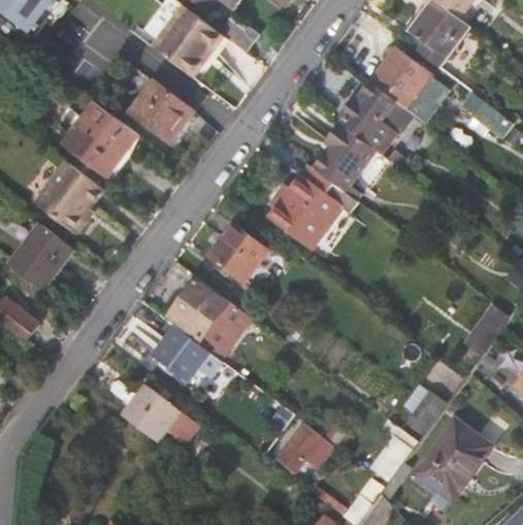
[(0,14),(30,37),(58,0),(0,0),(0,14)]
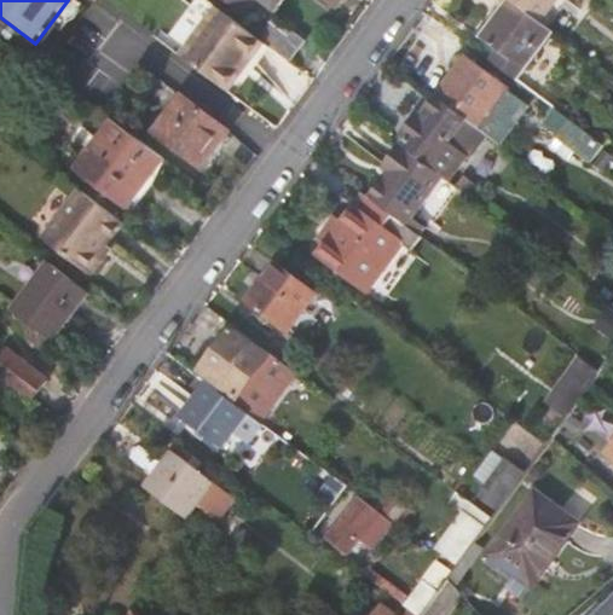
[(478,39),(495,51),(487,62),(514,80),(550,30),(541,23),(508,0),(505,0),(478,39)]
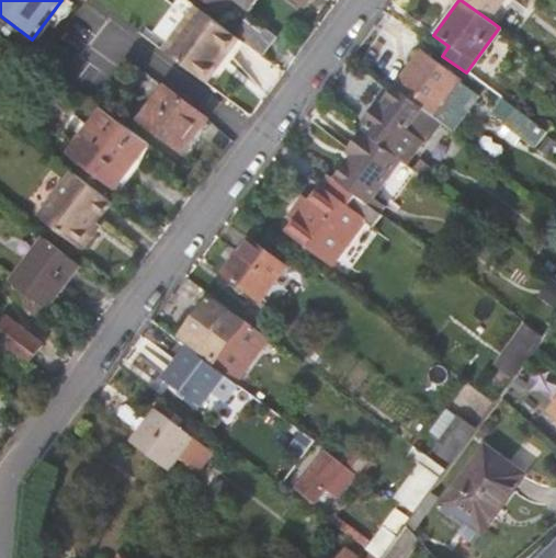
[(461,0),(490,21),(506,0),(461,0)]
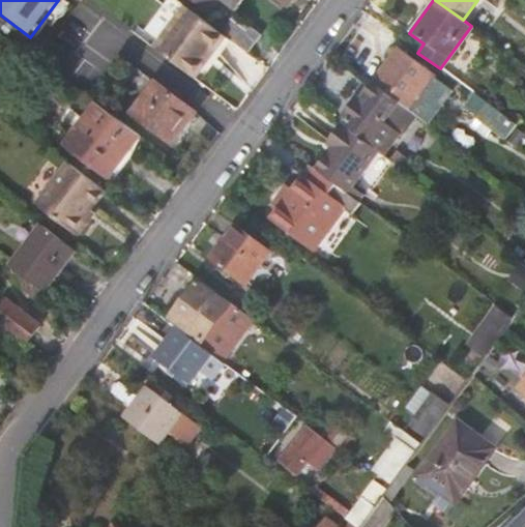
[(221,34),(190,11),(158,53),(191,77),(221,34)]
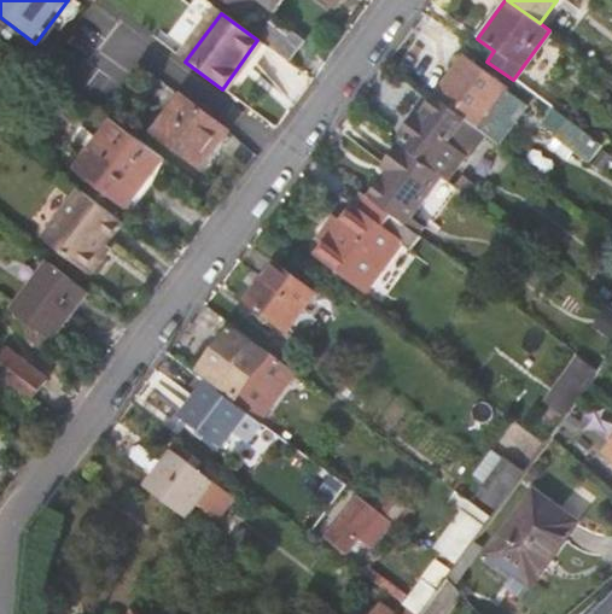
[(286,56),(299,36),(274,18),(261,37),(286,56)]
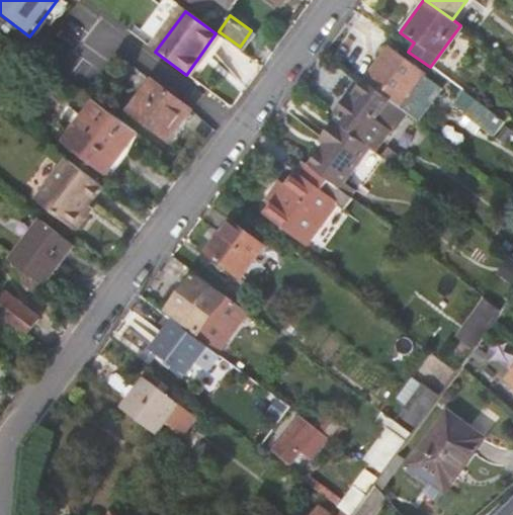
[(423,75),(387,49),(363,82),(400,108),(423,75)]
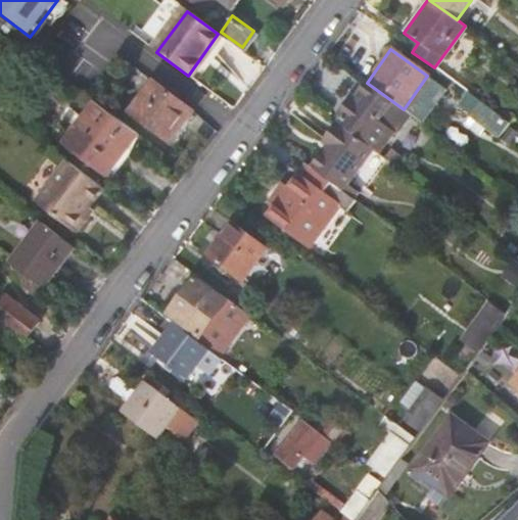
[(127,109),(167,139),(189,108),(150,80),(127,109)]
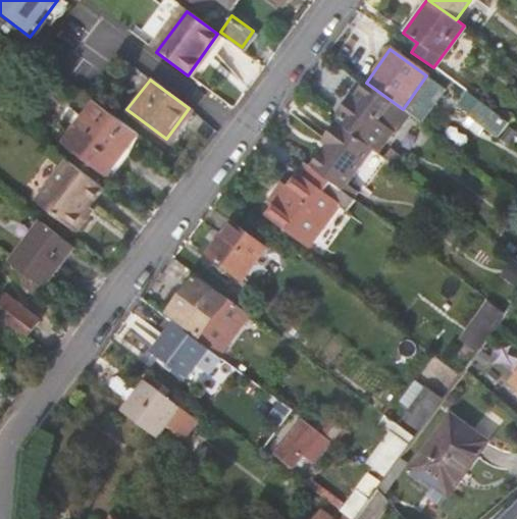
[(351,95),(337,115),(338,116),(381,149),(408,112),(403,109),(366,83),(355,98),(351,95)]
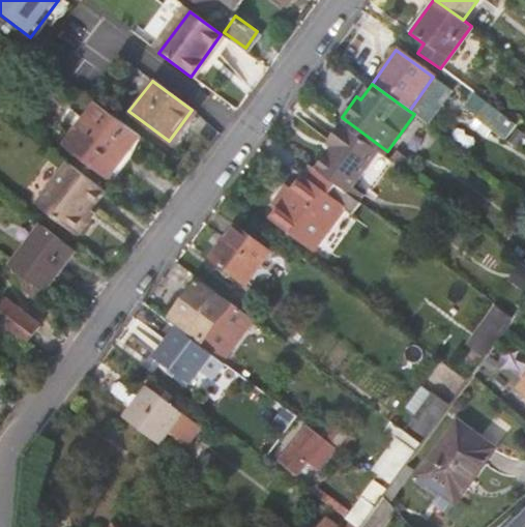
[(492,128),(503,115),(474,93),(464,107),(492,128)]
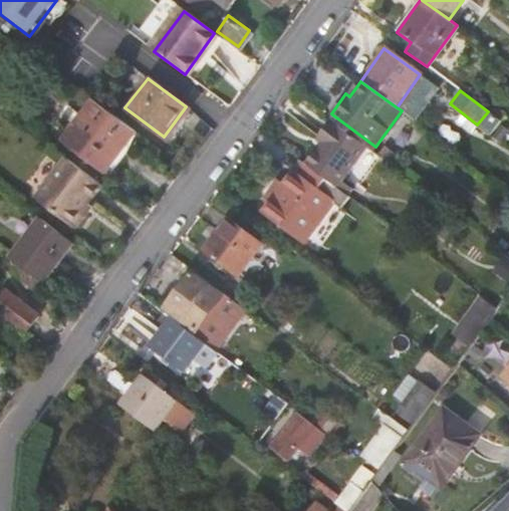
[(63,142),(105,173),(136,132),(93,100),(63,142)]
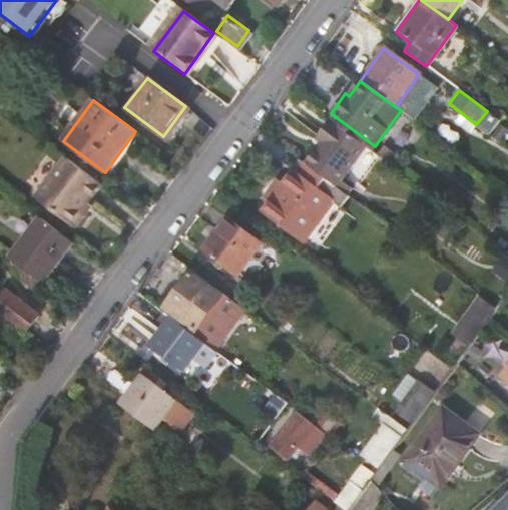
[(375,146),(332,114),(329,120),(364,146),(371,151),(375,146)]
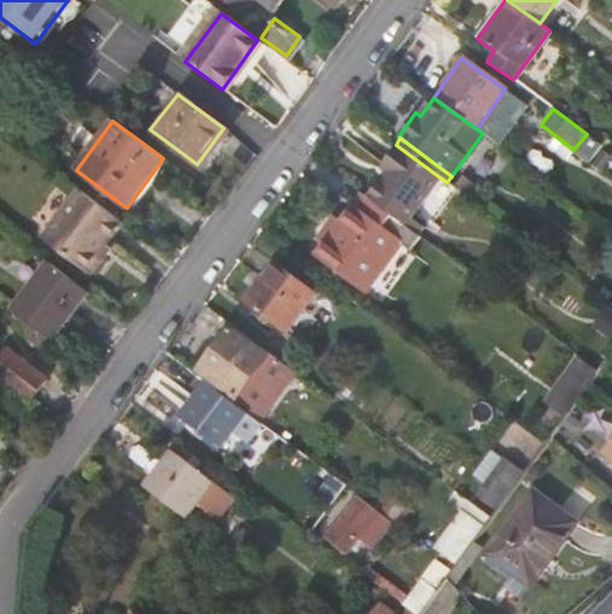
[(380,168),(385,170),(366,198),(402,224),(438,176),(396,145),(380,168)]
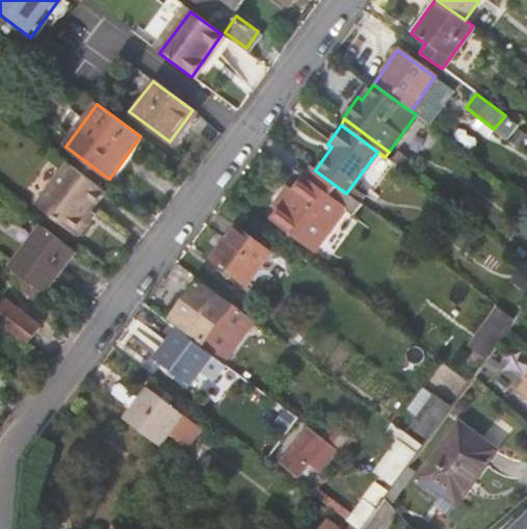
[(83,213),(88,207),(102,187),(64,160),(34,203),(72,230),(79,229),(84,221),(83,213)]
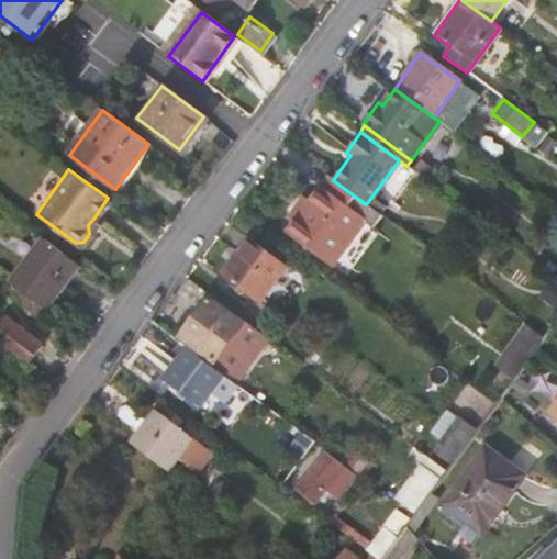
[(331,266),(363,223),(372,230),(382,216),(366,204),(333,180),(327,176),(308,204),(296,220),(286,234),(331,266)]
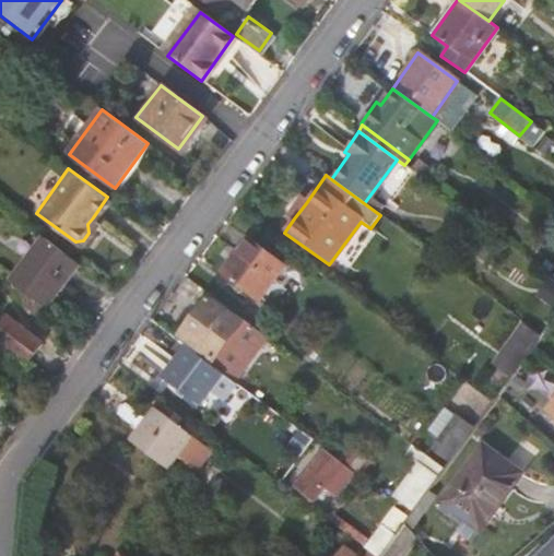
[(298,198),(287,213),(294,219),(306,203),(298,198)]
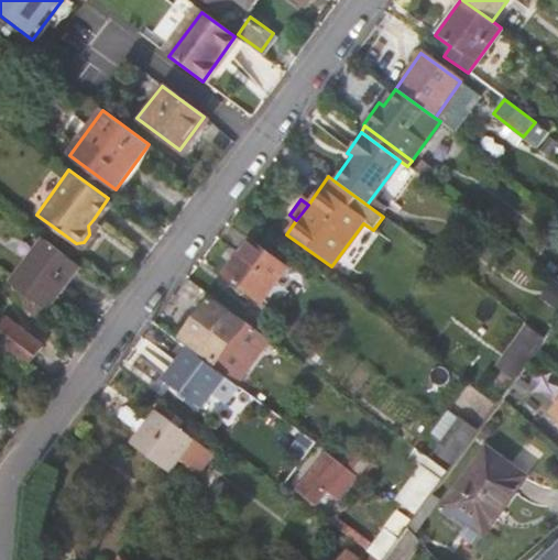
[(89,234),(97,223),(94,219),(88,226),(89,234)]
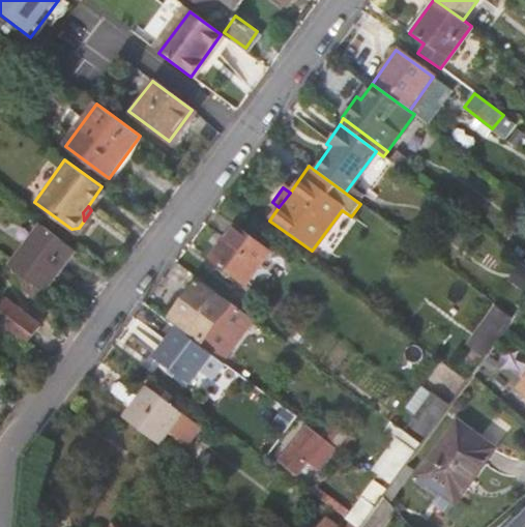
[(6,263),(38,286),(69,243),(36,220),(6,263)]
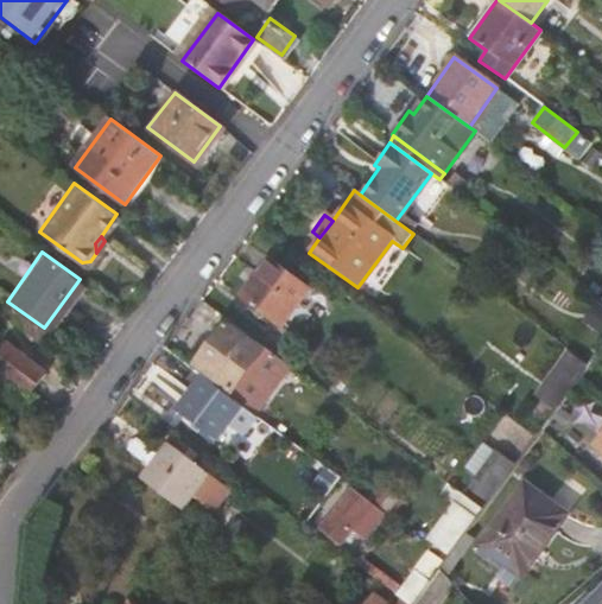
[(280,326),(309,287),(267,258),(239,296),(280,326)]
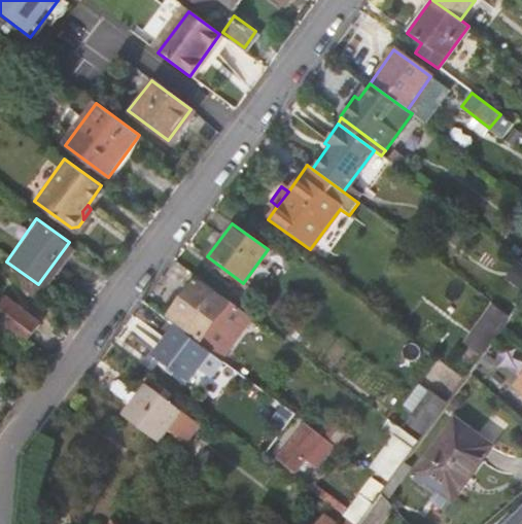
[(223,355),(250,317),(229,301),(227,304),(196,281),(170,316),(223,355)]
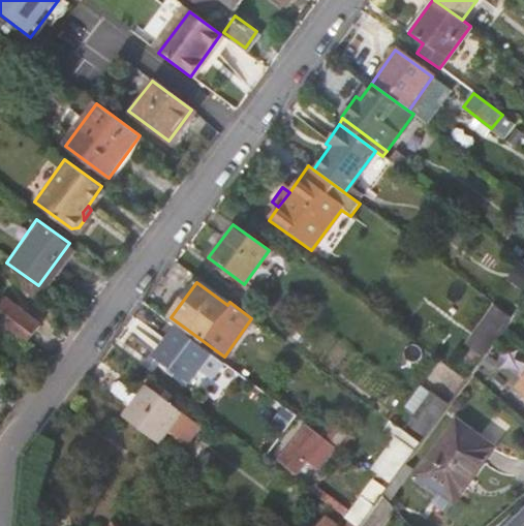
[(0,318),(26,337),(38,319),(2,294),(0,298),(0,318)]
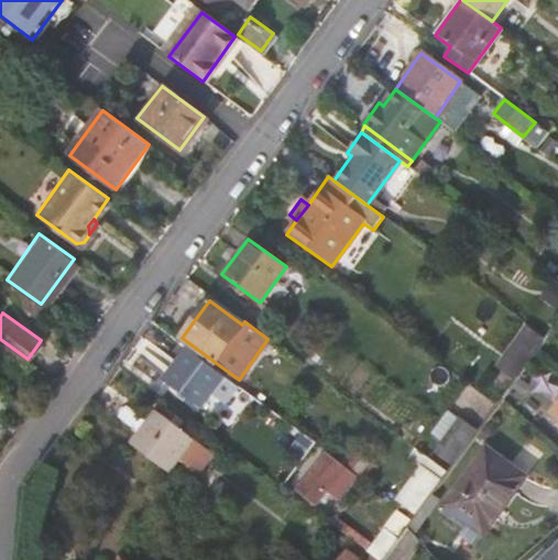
[(225,402),(236,385),(186,349),(163,381),(200,408),(212,393),(225,402)]
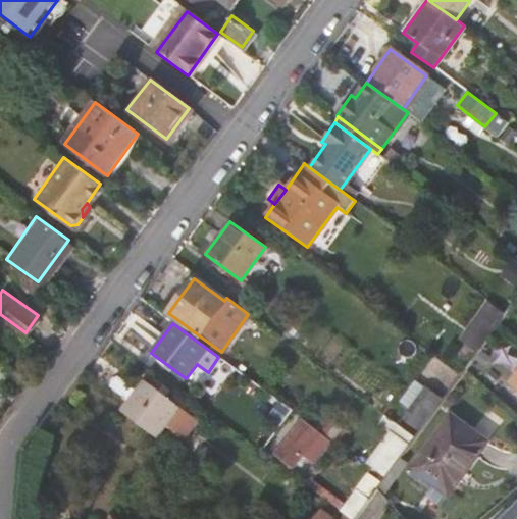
[(115,377),(108,387),(127,402),(135,392),(115,377)]
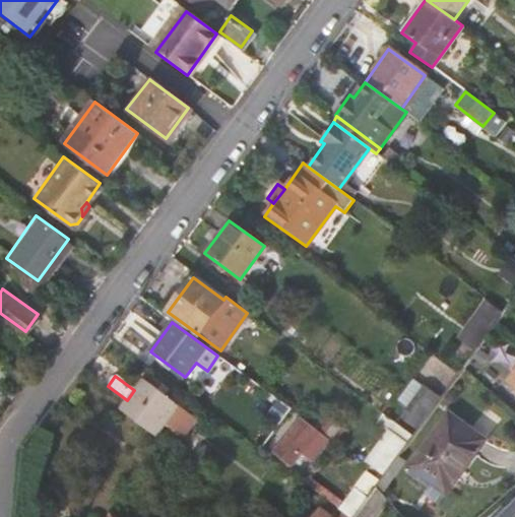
[(176,408),(140,382),(134,390),(127,400),(119,410),(154,437),(165,424),(176,408)]
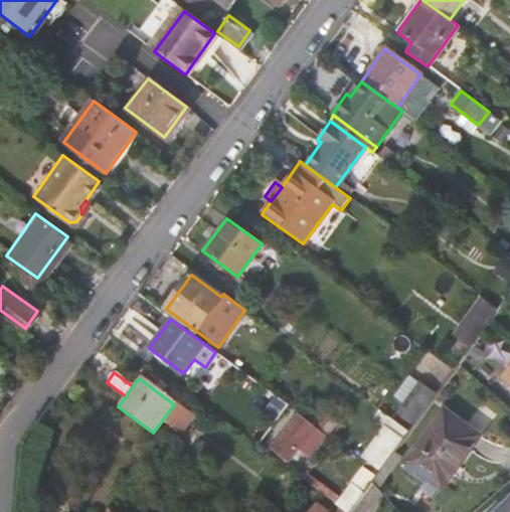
[(173,427),(183,411),(174,404),(163,419),(173,427)]
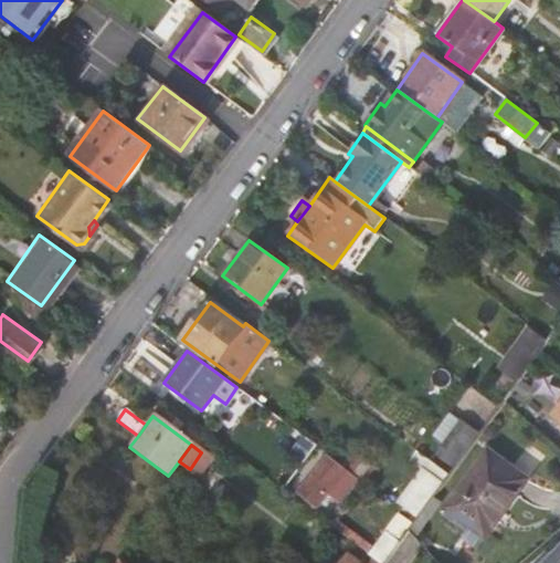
[(352,501),(366,482),(325,451),(297,490),(316,506),(327,490),(333,496),(338,490),(352,501)]
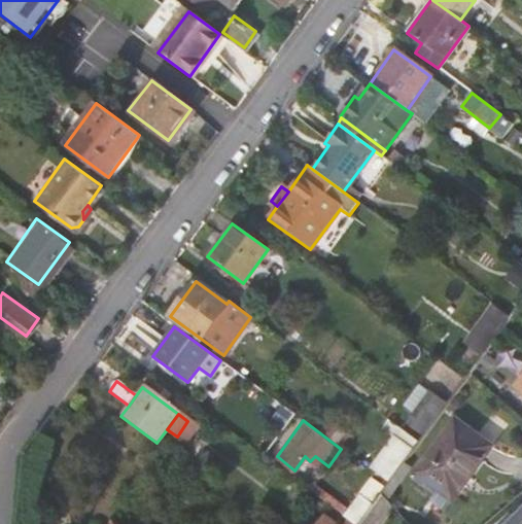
[(448,502),(485,452),(449,424),(412,475),(448,502)]
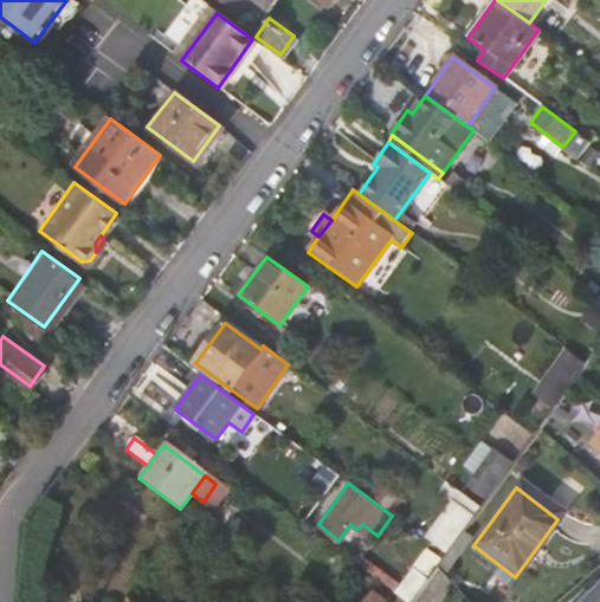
[(428,537),(446,549),(471,515),(453,502),(428,537)]
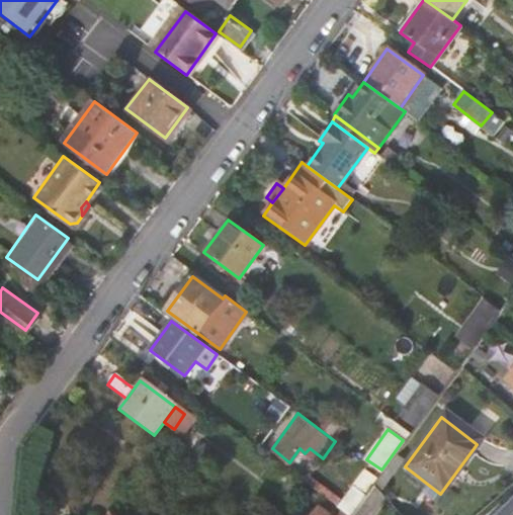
[(509,497),(492,514),(512,514),(512,499),(511,497),(509,497)]
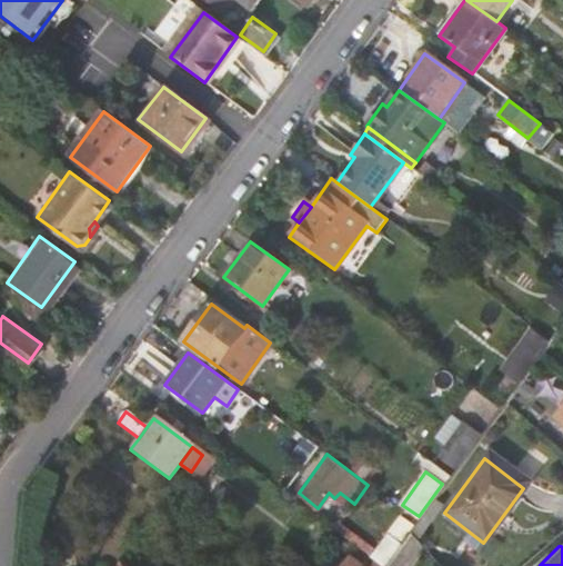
[(362,565),(363,565),(345,552),(335,565),(362,565)]
